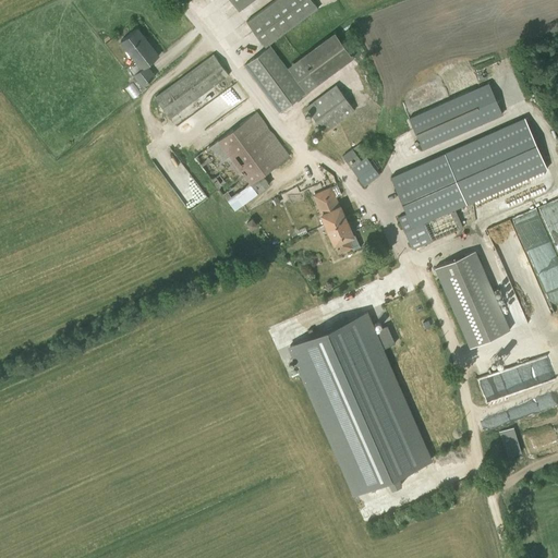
[(269,40),(317,5),(313,0),(269,0),(246,16),(266,43),(269,40)]
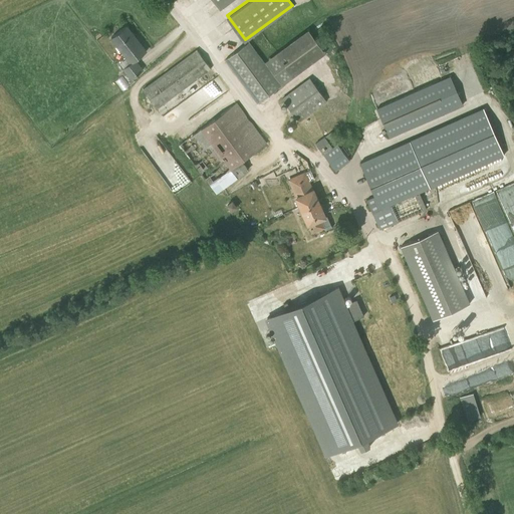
[(258,99),(325,49),(307,25),(263,57),(248,37),(245,39),(225,54),(258,99)]
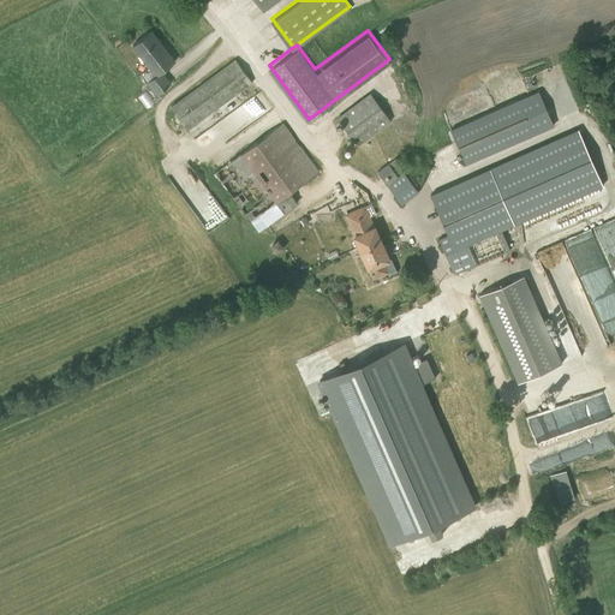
[(162,73),(174,65),(150,33),(131,46),(149,71),(141,77),(155,96),(171,84),(162,73)]
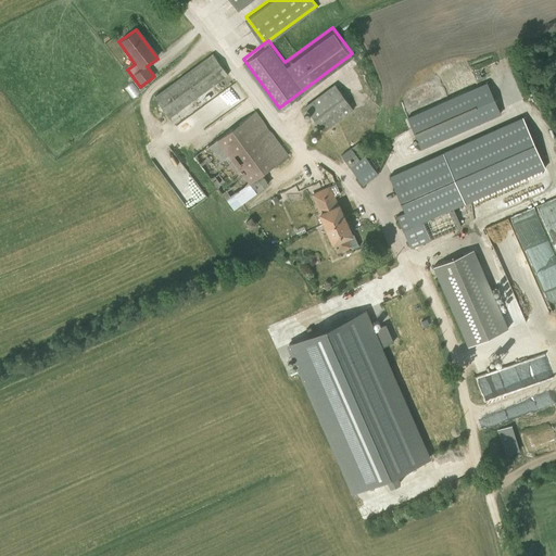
[(154,93),(168,113),(228,70),(214,50),(154,93)]
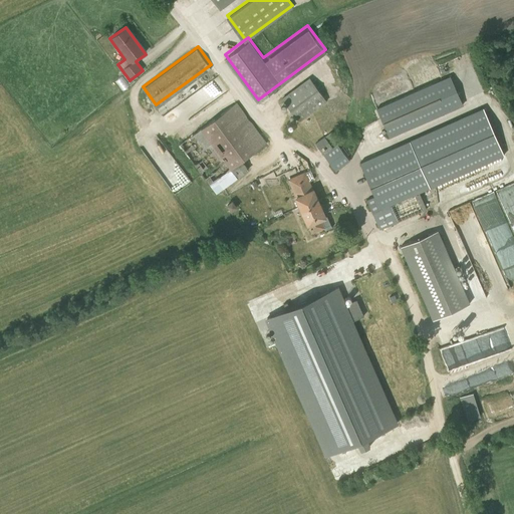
[(297,119),(328,98),(311,72),(280,93),(297,119)]
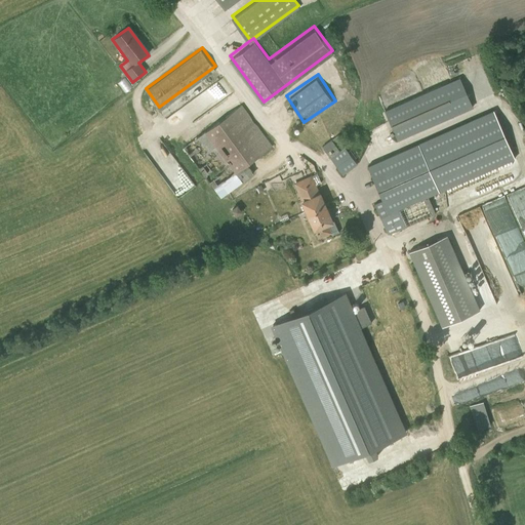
[(454,114),(473,107),(459,77),(441,85),(440,84),(384,110),(397,140),(455,115),(454,114)]
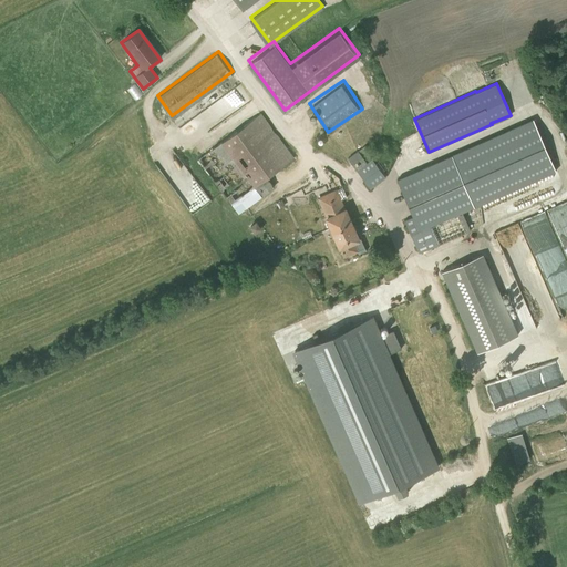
[(266,176),(294,157),(260,112),(198,160),(239,213),(274,186),(266,176)]
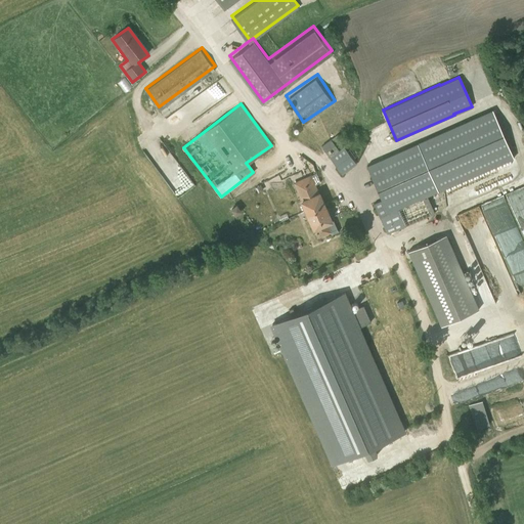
[(427,195),(513,158),(492,110),(366,166),(382,200),(374,203),(387,233),(434,213),(433,209),(438,207),(434,198),(429,200),(427,195)]
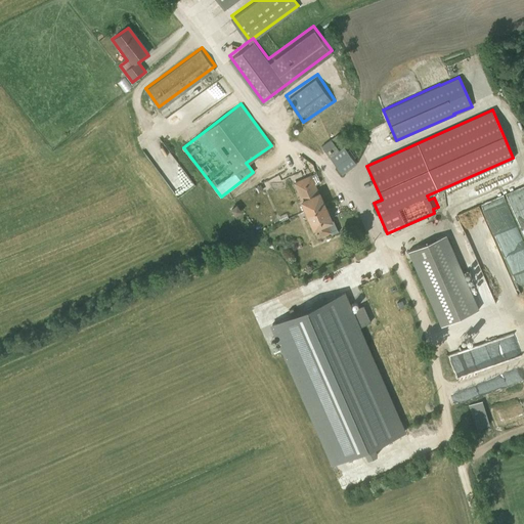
[(342,173),(356,163),(344,146),(339,150),(333,142),(340,137),(338,134),(321,145),(342,173)]
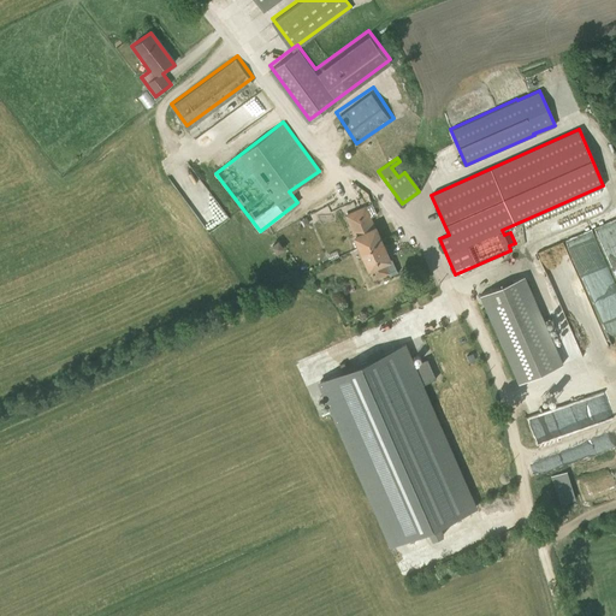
[(183,185),(199,176),(190,160),(175,170),(183,185)]
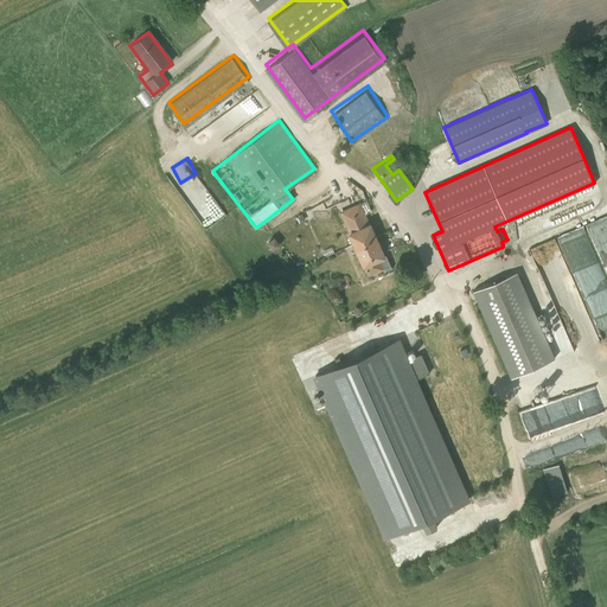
[(192,200),(190,203),(198,216),(217,203),(205,185),(190,196),(192,200)]
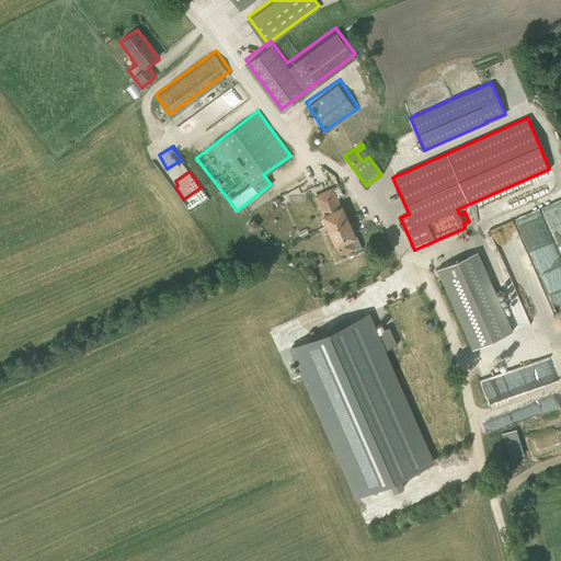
[(313,196),(327,226),(346,218),(341,206),(340,207),(336,197),(343,195),(339,185),(313,196)]
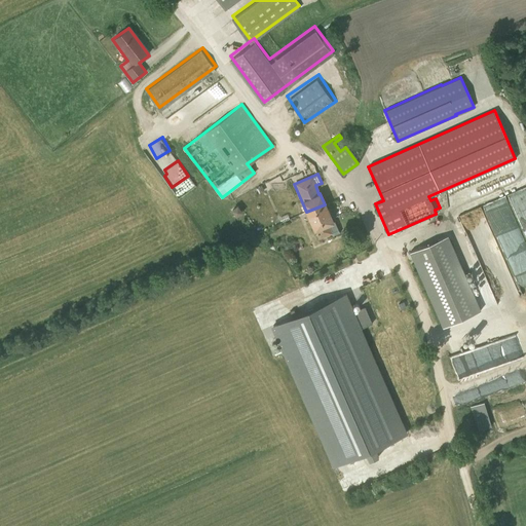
[(525,188),(460,210),(472,246),(489,239),(490,246),(500,242),(501,246),(510,242),(499,214),(506,211),(509,217),(515,215),(514,210),(525,204),(525,188)]
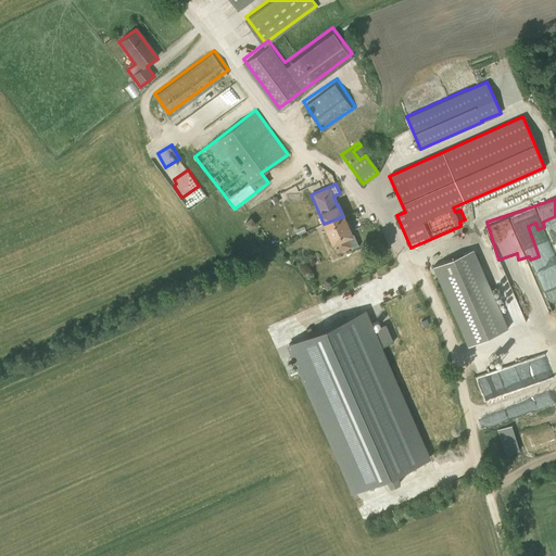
[(243,222),(247,229),(257,223),(253,216),(243,222)]
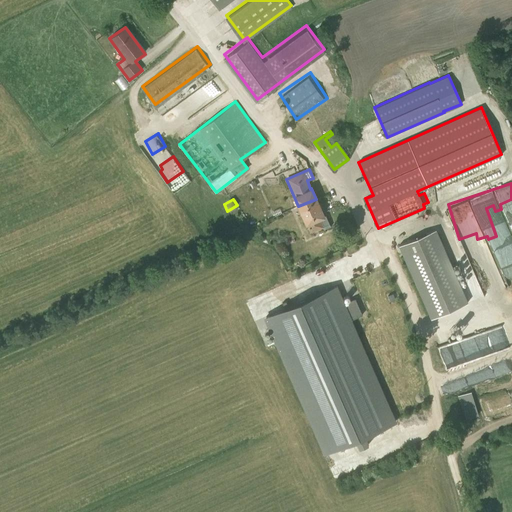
[(323,215),(316,199),(298,206),(305,224),(306,224),(310,232),(322,227),(323,229),(331,226),(325,214),(323,215)]
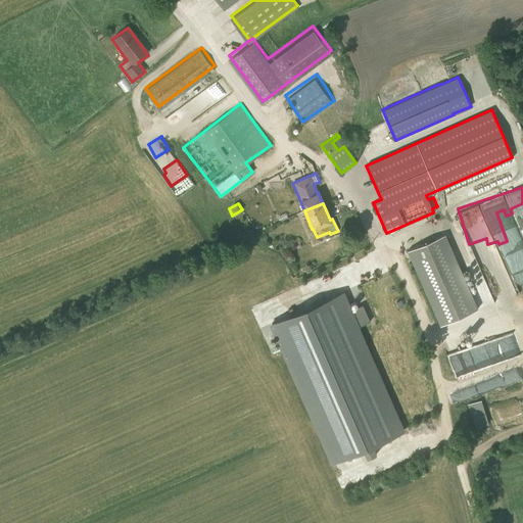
[(439,326),(477,310),(444,235),(407,251),(439,326)]
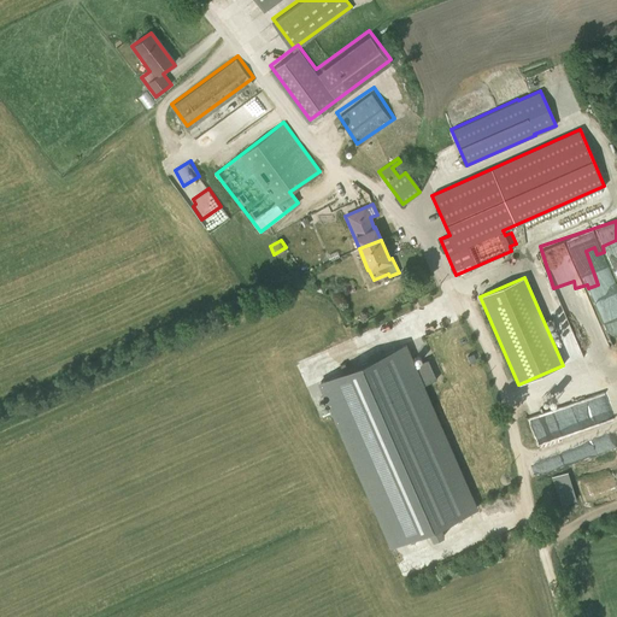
[(406,344),(318,381),(389,546),(428,529),(433,540),(444,535),(439,524),(479,509),(424,385),(436,378),(428,358),(415,364),(406,344)]
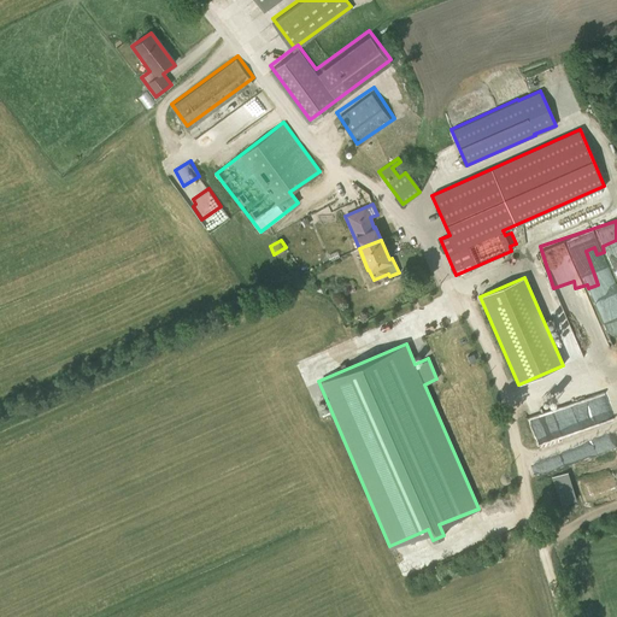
[(616,430),(606,393),(529,413),(538,445),(535,446),(540,462),(616,440),(616,430)]
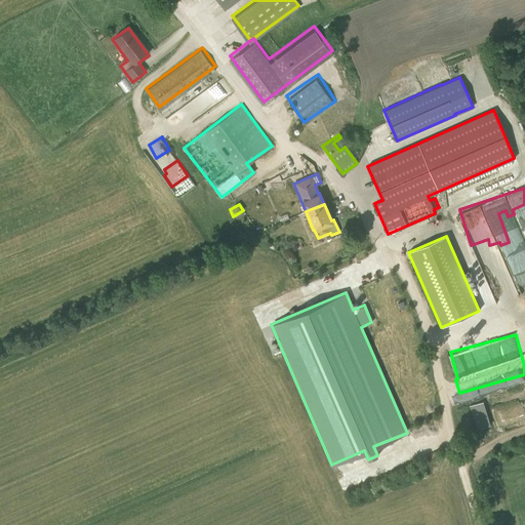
[(477,431),(490,427),(482,400),(469,405),(477,431)]
